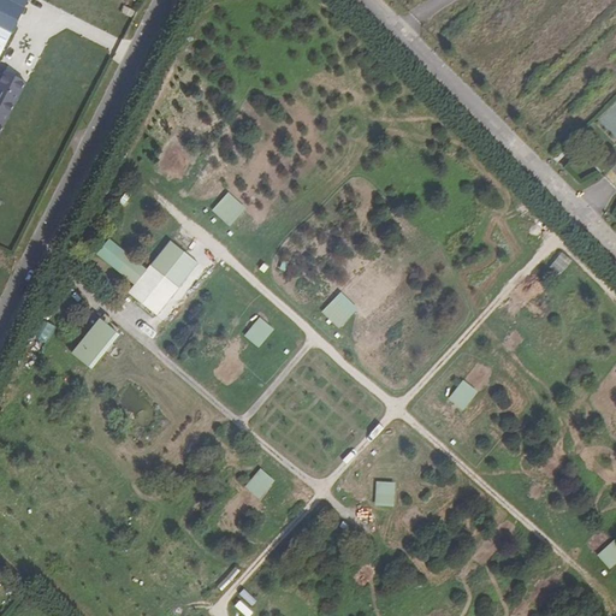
[(0,0),(0,55),(25,7),(29,0),(0,0)]
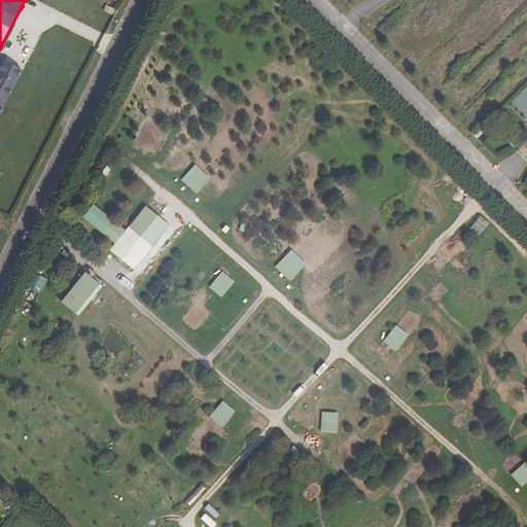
[(116,11),(105,6),(103,10),(114,16),(116,11)]
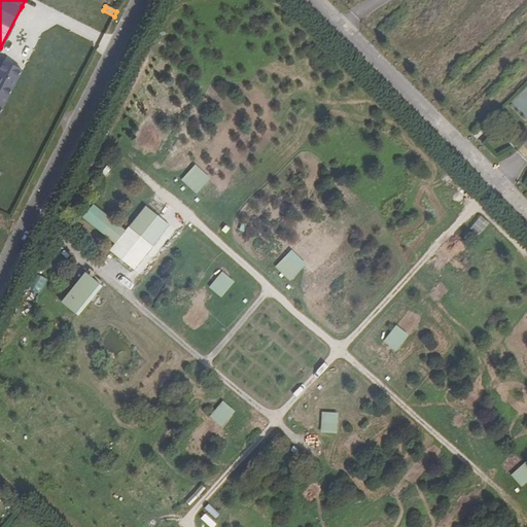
[(0,113),(22,70),(1,61),(1,62),(0,63),(0,113)]
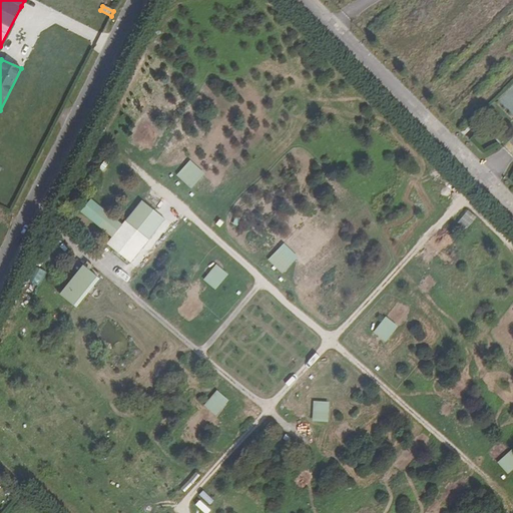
[(512,86),(498,100),(512,116),(512,86)]
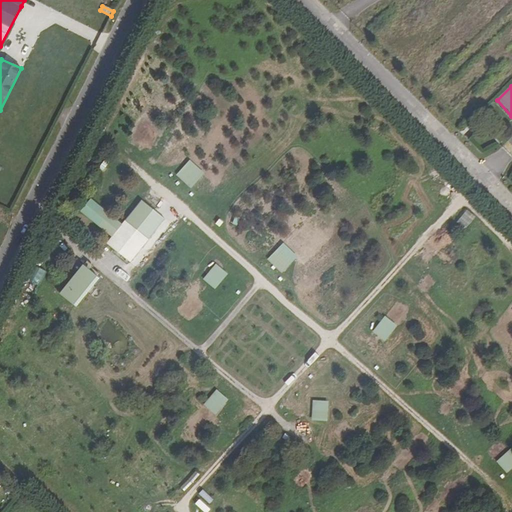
[(128,135),(143,148),(156,132),(141,119),(128,135)]
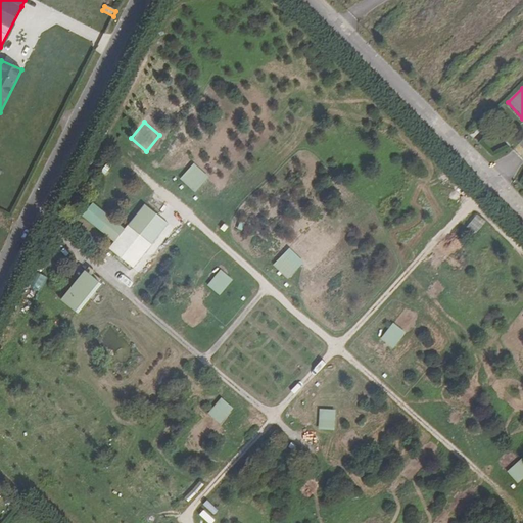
[(473,138),(481,129),(478,126),(469,134),(473,138)]
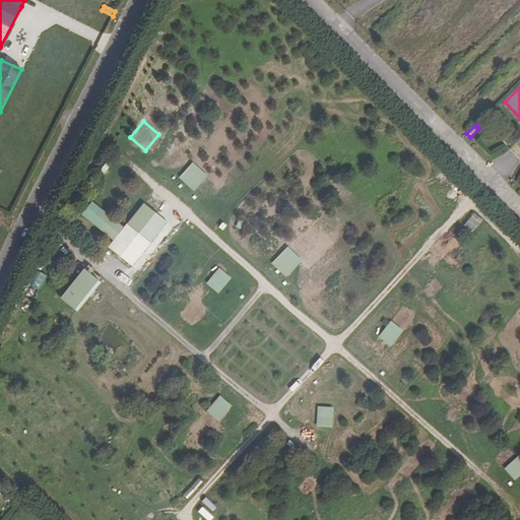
[(168,221),(177,210),(166,201),(156,213),(168,221)]
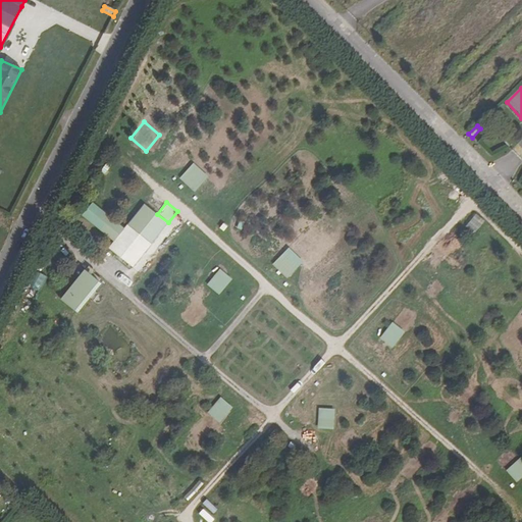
[(82,216),(114,242),(124,228),(93,203),(82,216)]
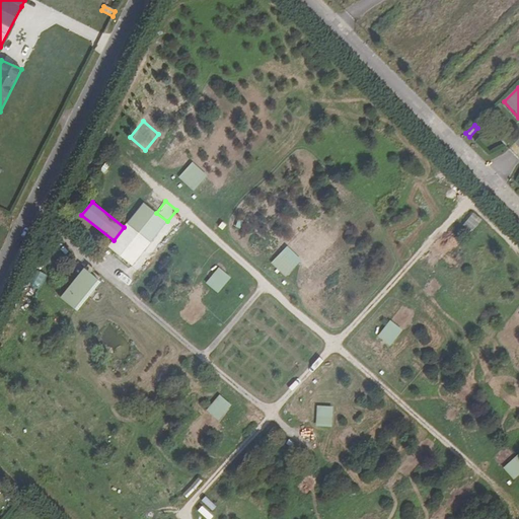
[(166,222),(142,203),(124,227),(114,240),(107,247),(132,266),(166,222)]
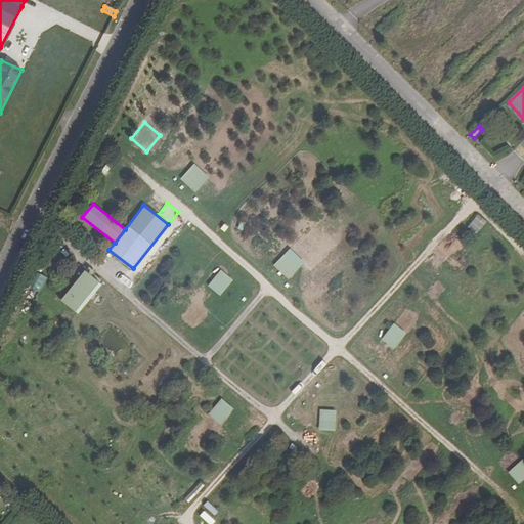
[(477,215),(467,227),(476,235),(486,222),(477,215)]
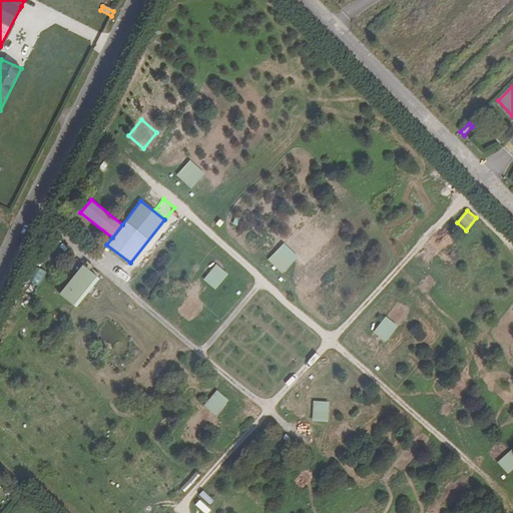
[(63,245),(54,240),(43,259),(52,264),(63,245)]
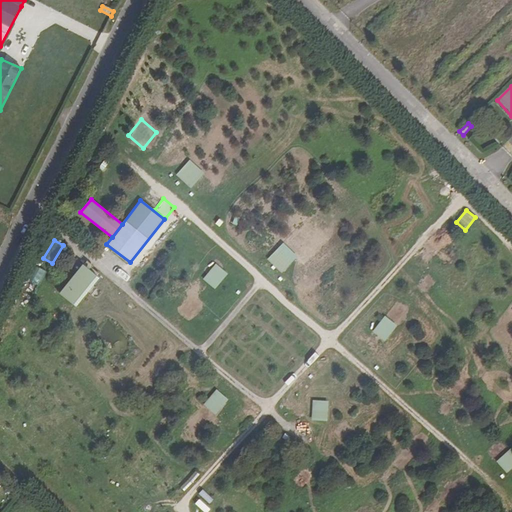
[(208,286),(222,272),(211,261),(197,276),(208,286)]
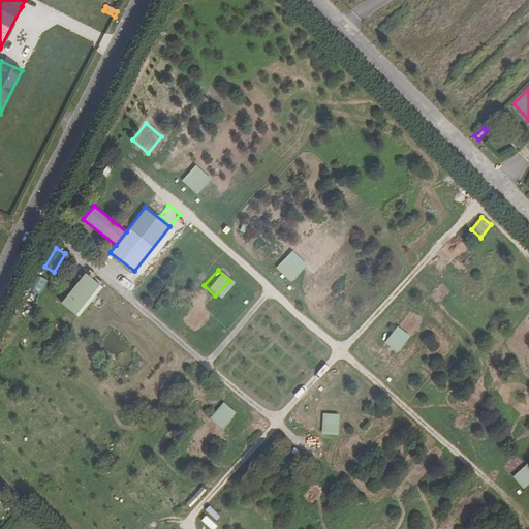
[(34,275),(24,307),(36,310),(45,279),(34,275)]
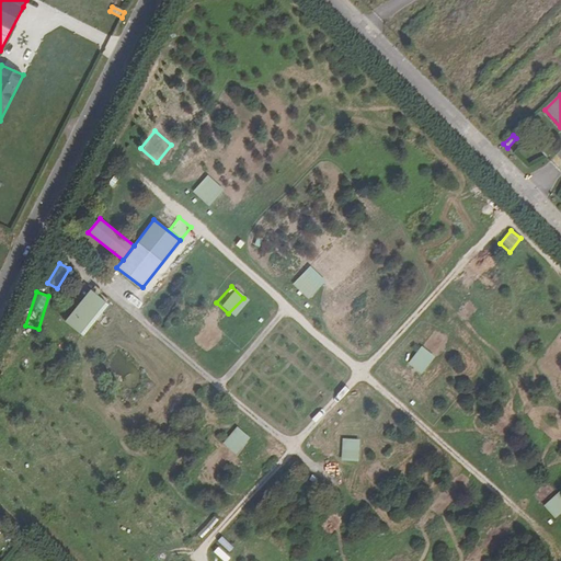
[(106,306),(89,292),(63,324),(80,338),(106,306)]
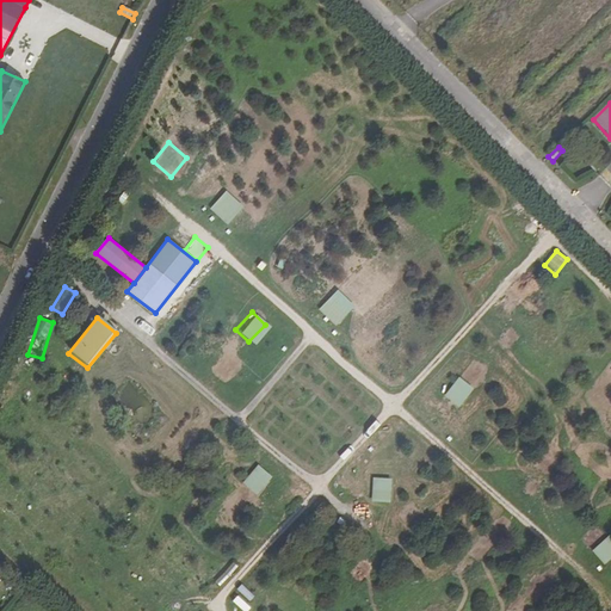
[(488,345),(504,357),(519,338),(504,326),(488,345)]
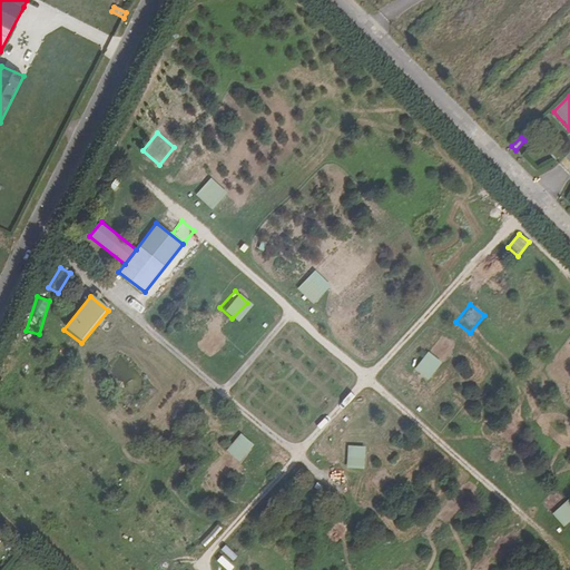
[(233,469),(248,454),(237,441),(220,457),(233,469)]
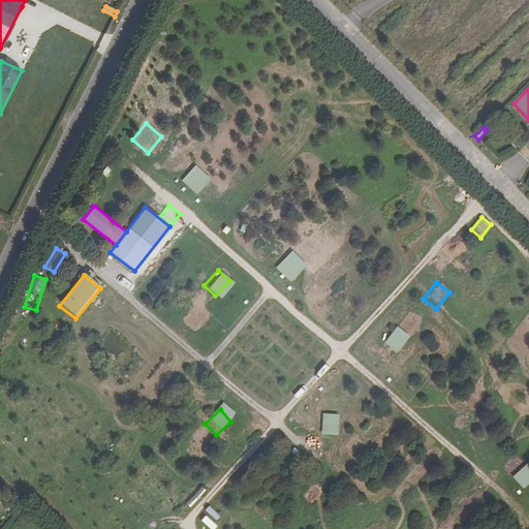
[(415,461),(401,476),(412,488),(428,473),(415,461)]
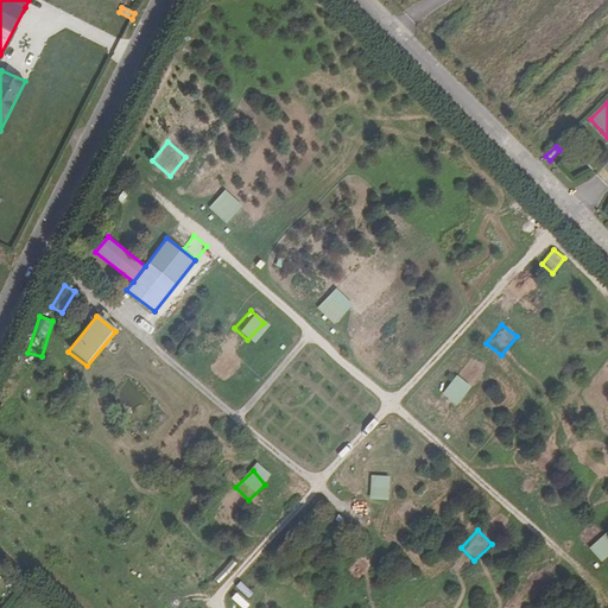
[(246,578),(239,588),(248,595),(255,586),(246,578)]
